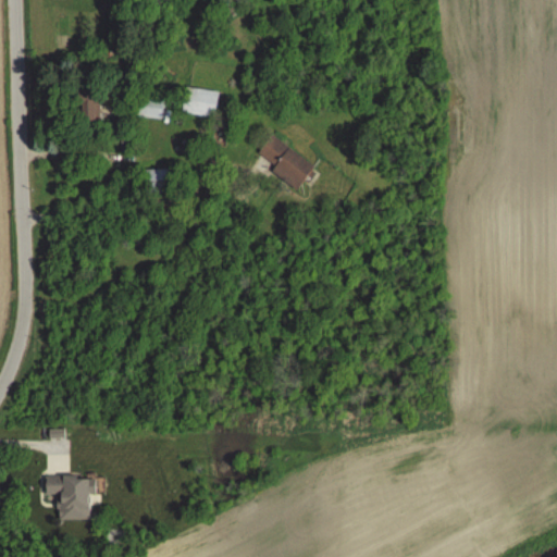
[(218,91),(185,88),(182,114),(215,118),(218,91)]
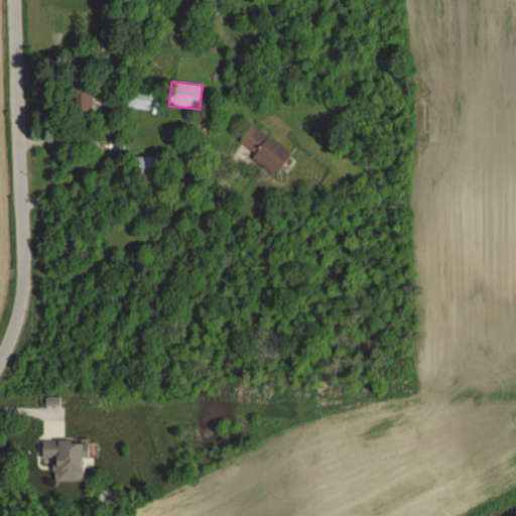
[(78,113),(94,113),(94,91),(78,91),(78,113)]
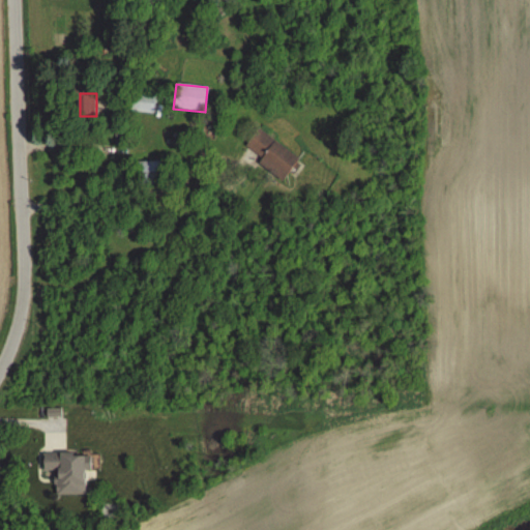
[(155,94),(129,94),(129,113),(155,113),(155,94)]
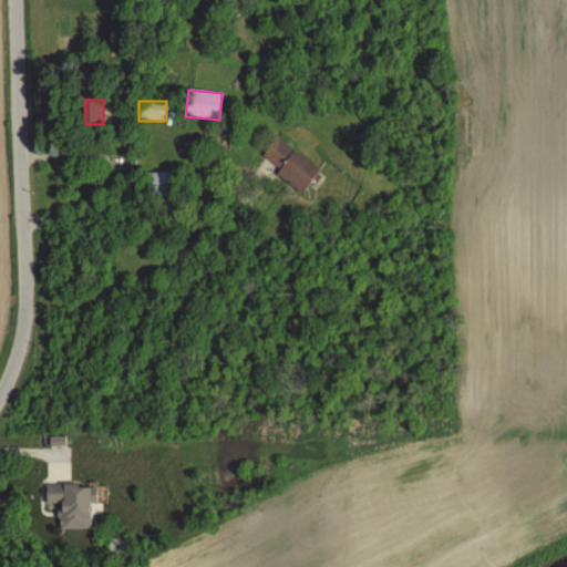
[(279,171),(274,176),(299,196),(318,171),(275,137),(260,156),(279,171)]
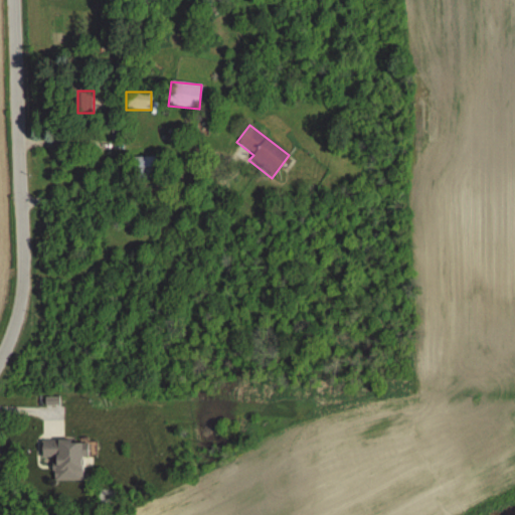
[(131,158),(131,179),(160,179),(160,157),(131,158)]
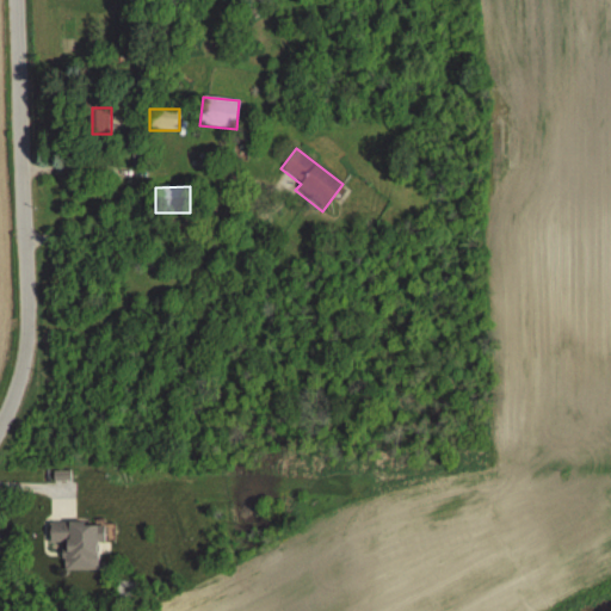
[(61,545),(62,571),(97,571),(96,522),(48,522),(48,545),(61,545)]
